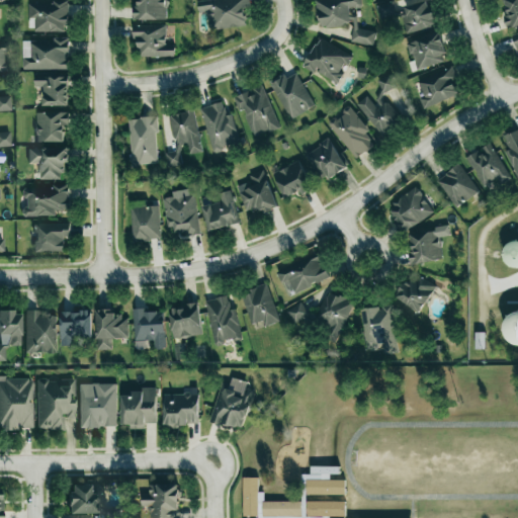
[(165,20),(166,0),(136,0),(136,19),(165,20)]
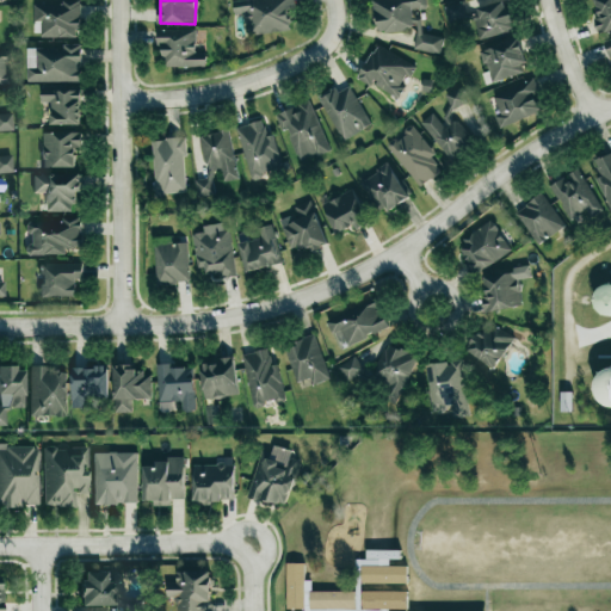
[(239,0),(232,1),(234,14),(245,13),(247,36),(290,31),(289,10),(295,10),(294,0),(239,0)]
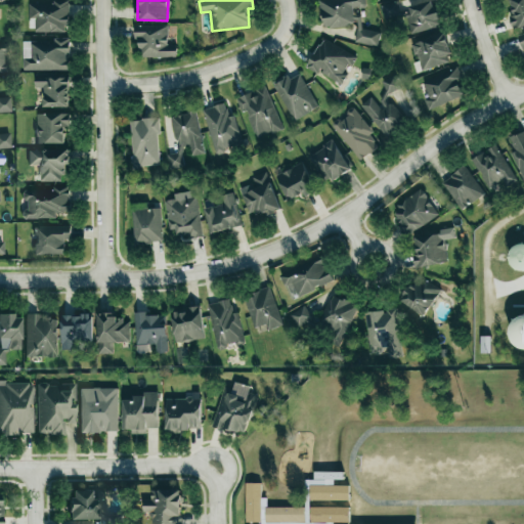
[(324,0),(319,1),(323,27),(332,29),(358,25),(354,42),(377,47),(380,32),(360,29),(358,15),(361,15),(364,0),(324,0)]
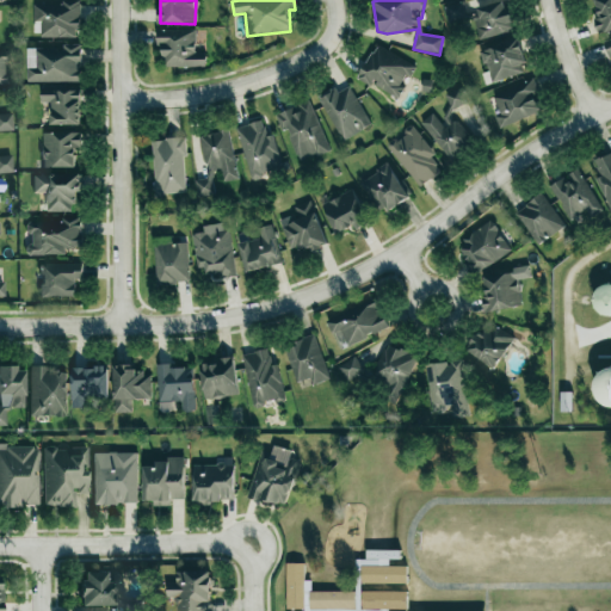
[(480,38),(513,31),(506,0),(467,10),(464,2),(445,6),(449,25),(475,19),(480,38)]
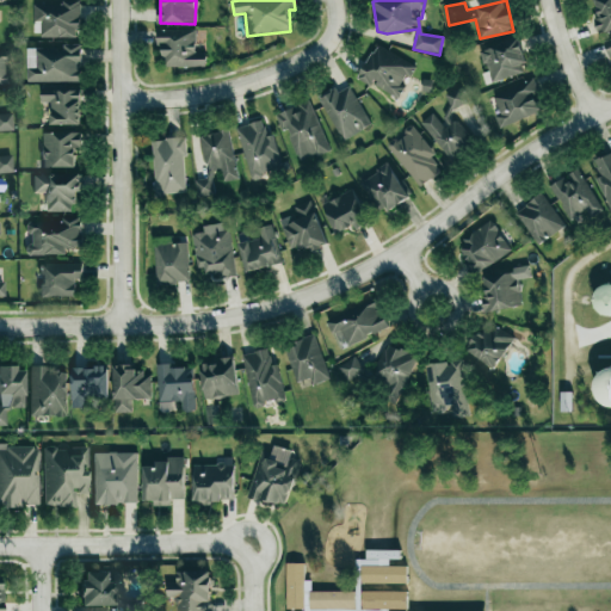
[(610,0),(596,0),(597,34),(610,34),(610,0)]
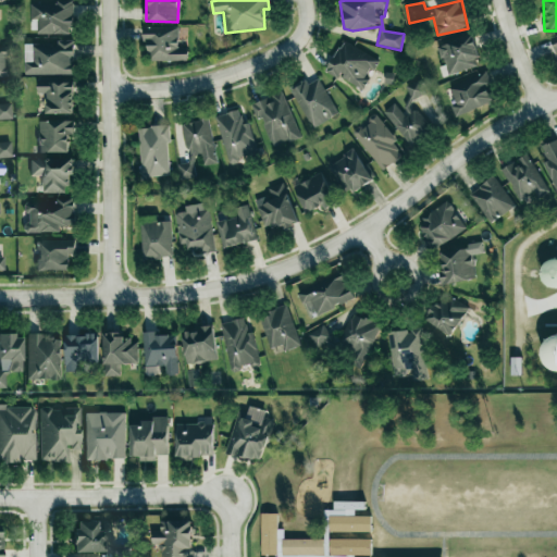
[(73,34),(73,2),(31,3),(32,34),(73,34)]
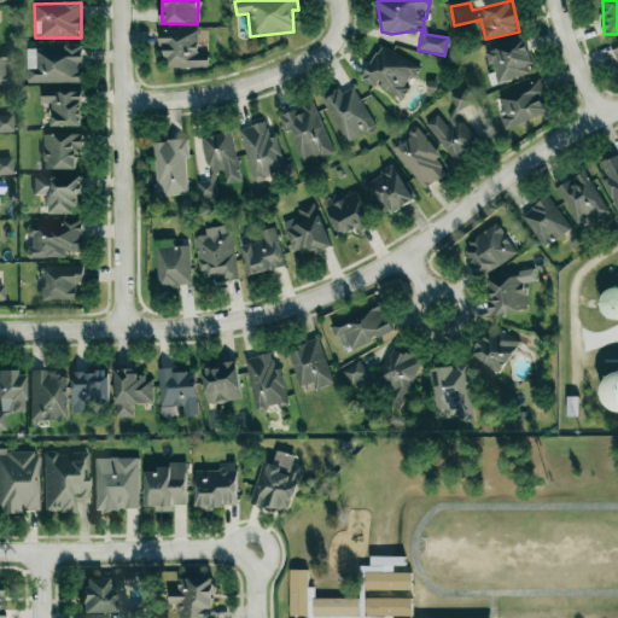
[(162,30),(163,69),(209,68),(208,53),(198,53),(198,29),(162,30)]
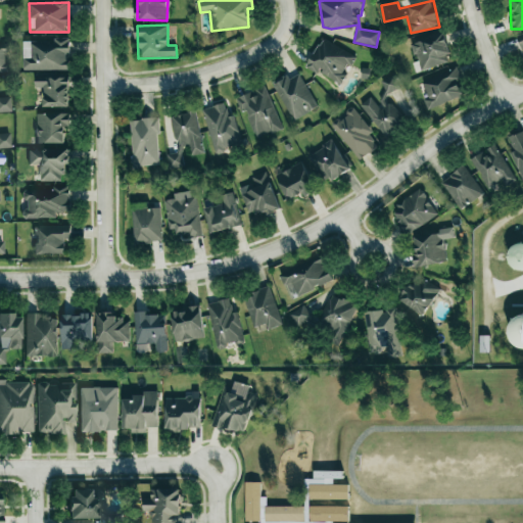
[(421,72),(452,61),(442,33),(411,43),(421,72)]
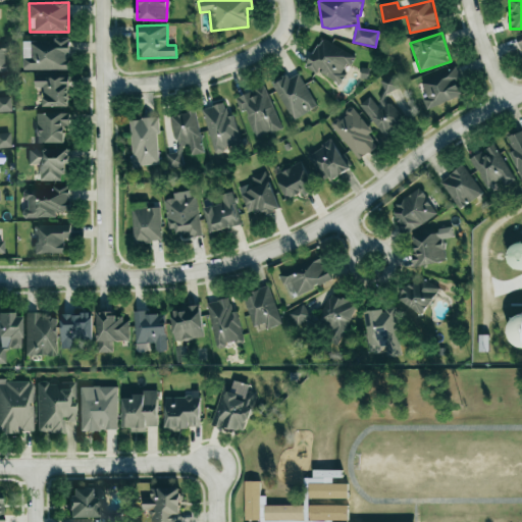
[(69,69),(69,38),(54,38),(54,41),(22,42),(23,70),(69,69)]
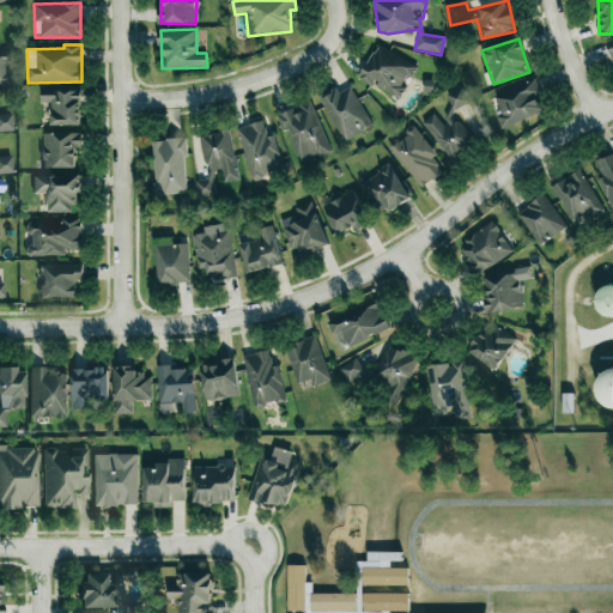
[(416,67),(378,44),(359,76),(399,101),(406,89),(404,86),(416,67)]
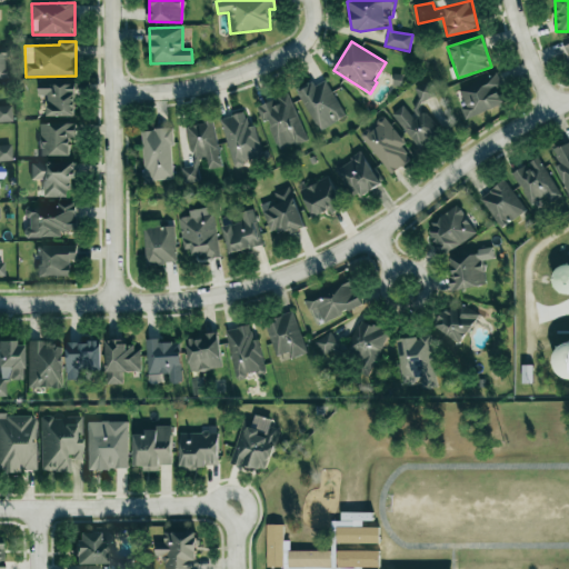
[(458,88),(465,105),(460,107),(466,119),(507,102),(496,73),(458,88)]
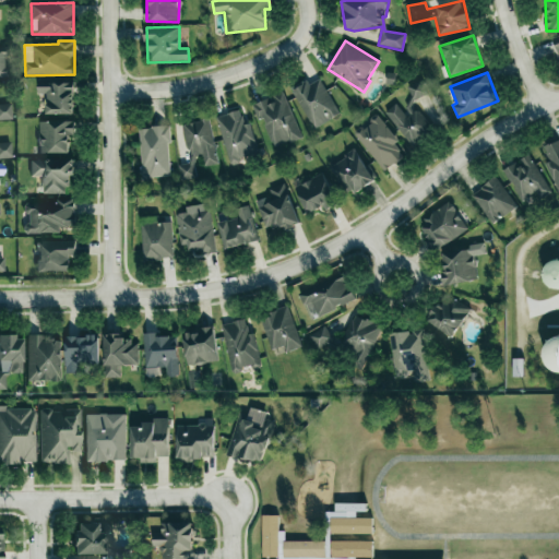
[(314,129),(340,114),(319,79),(310,84),(307,79),(290,90),(314,129)]
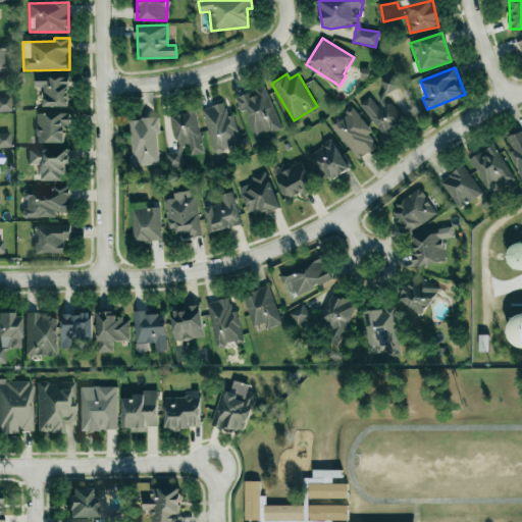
[(43,106),(69,107),(69,76),(36,75),(35,87),(44,88),(43,106)]
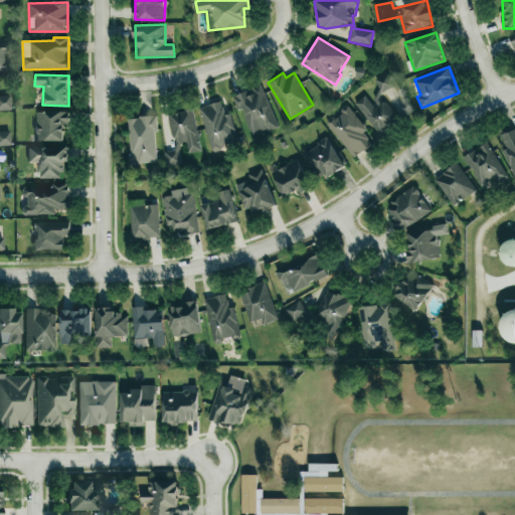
[(392,87),(386,74),(375,79),(381,93),(392,87)]
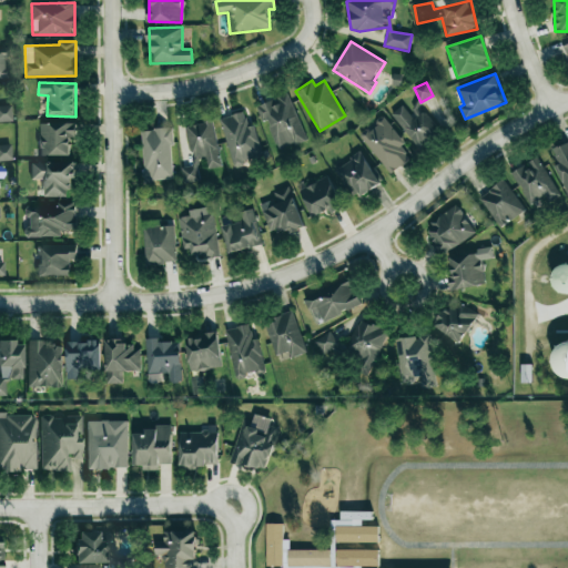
[(288,94),(255,107),(262,122),(266,120),(277,150),(305,140),(288,94)]
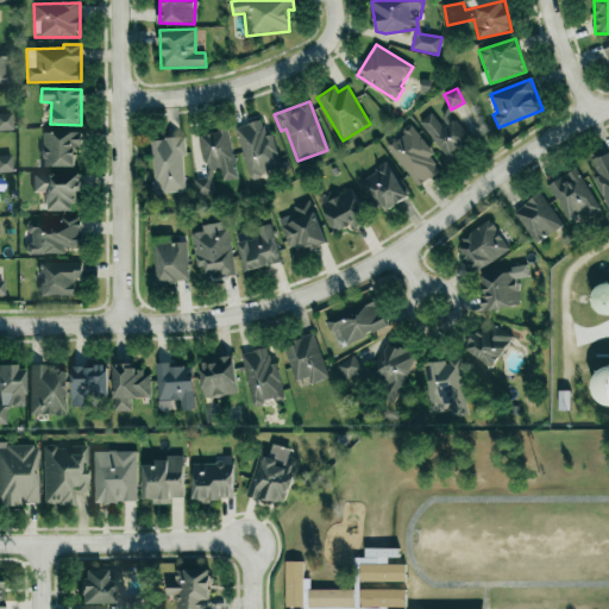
[(0,130),(13,130),(13,112),(0,112),(0,130)]
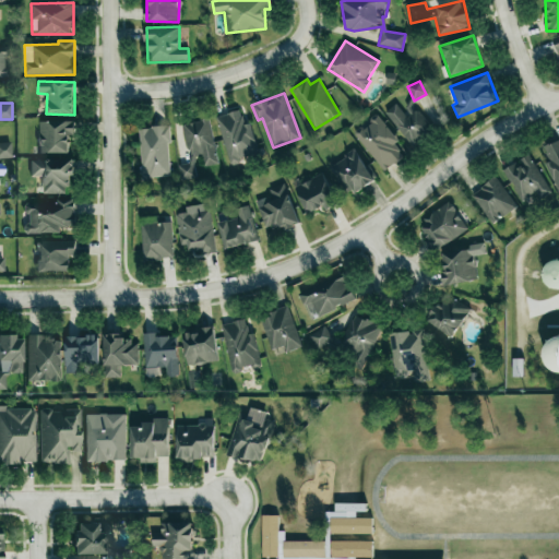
[(418,109),(406,118),(396,104),(385,111),(411,149),(433,133),(418,109)]
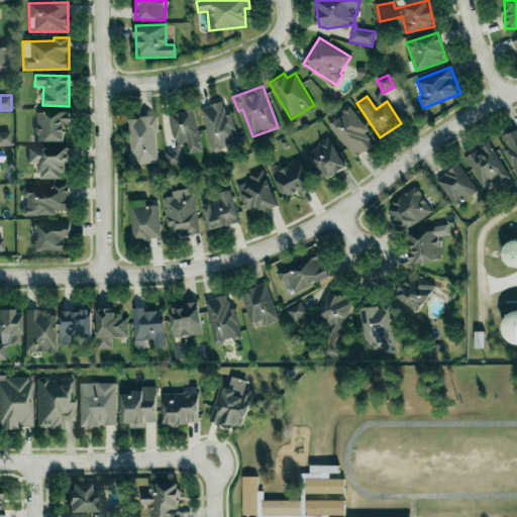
[(238,143),(231,114),(225,115),(222,102),(201,107),(212,153),(223,151),(222,147),(238,143)]
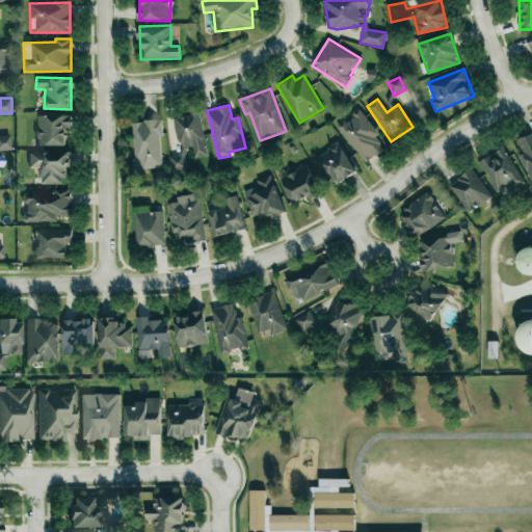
[(368,163),(384,148),(375,138),(380,134),(358,109),(337,129),(368,163)]
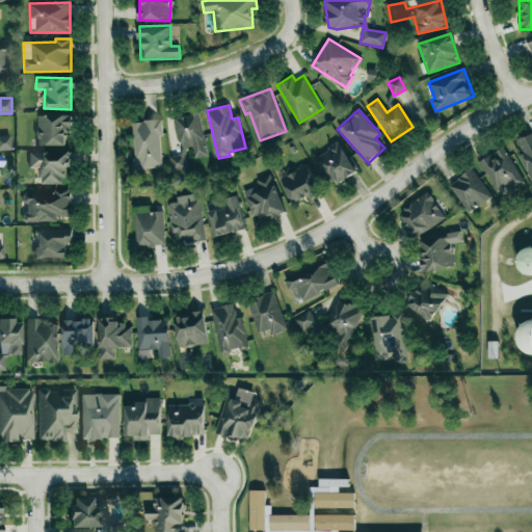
[(207,156),(200,113),(175,118),(181,155),(169,157),(173,173),(188,169),(185,151),(192,149),(193,159),(207,156)]
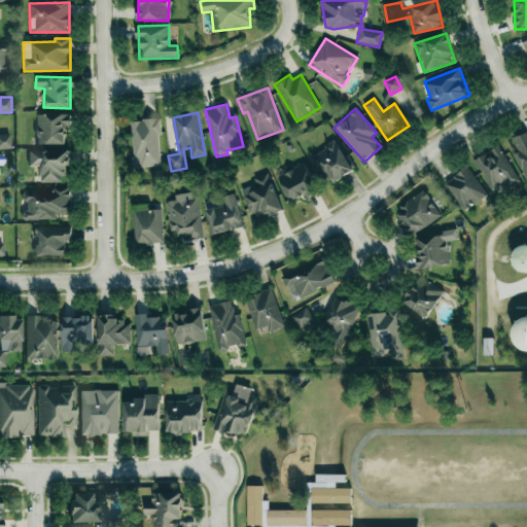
[(66,144),(66,128),(70,127),(70,114),(37,114),(37,144),(66,144)]
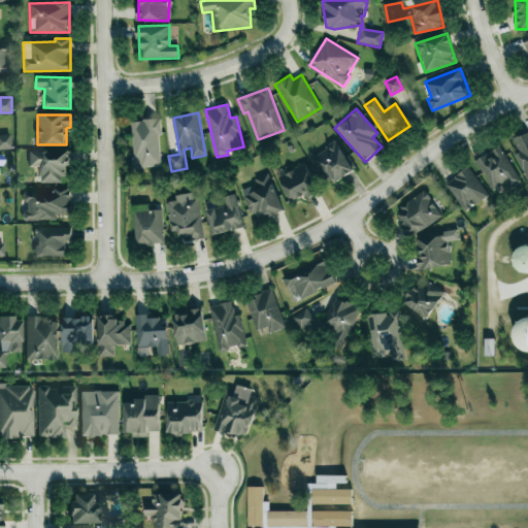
[(161,167),(159,120),(132,121),(134,168),(161,167)]
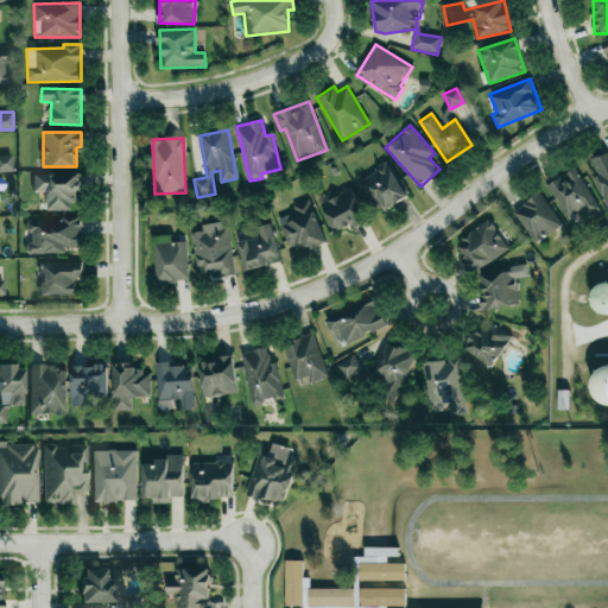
[(0,171),(13,171),(12,154),(0,153),(0,171)]
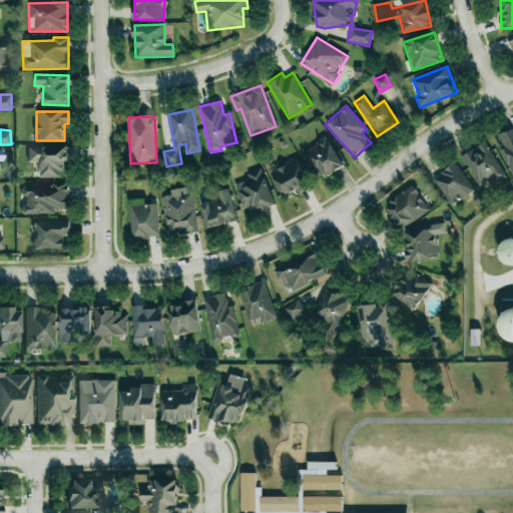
[(320,180),(344,165),(326,137),(303,153),(320,180)]
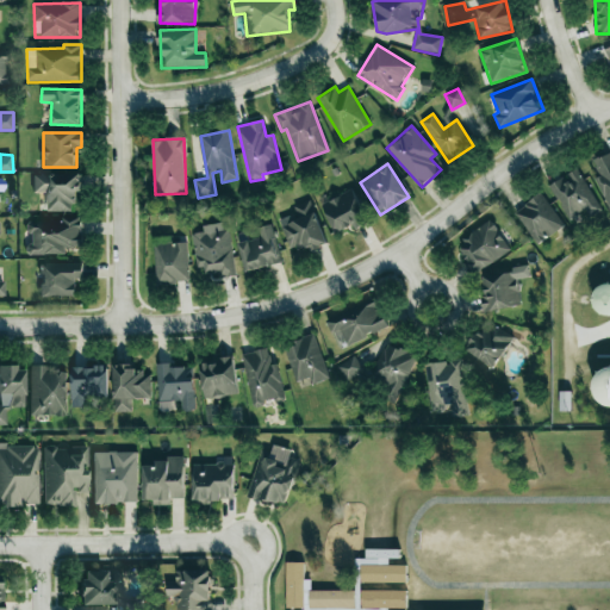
[(573,225),(601,210),(578,169),(551,185),(573,225)]
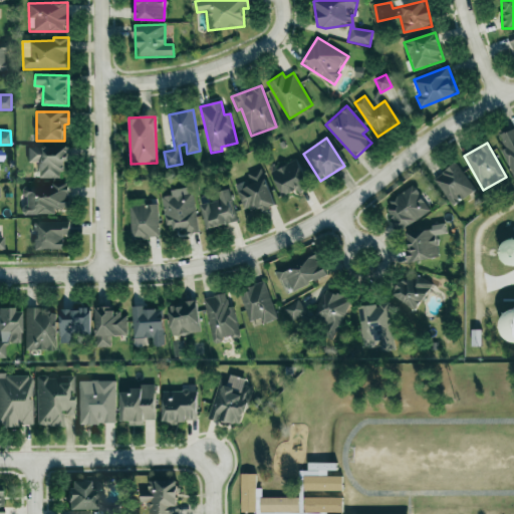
[(39,178),(62,178),(63,162),(68,162),(68,147),(29,146),(28,162),(40,162),(39,178)]
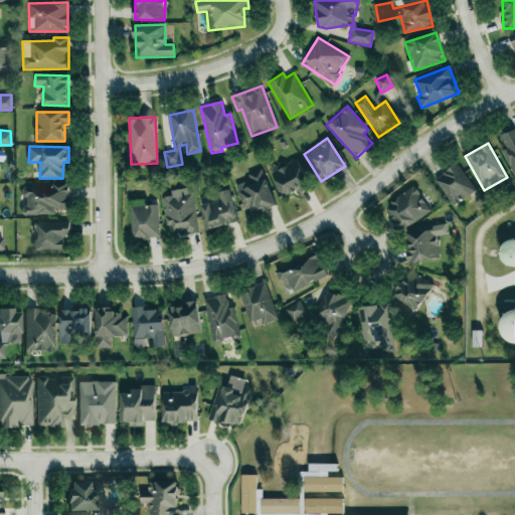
[(283,197),(297,190),(299,194),(311,188),(298,160),(272,172),(283,197)]
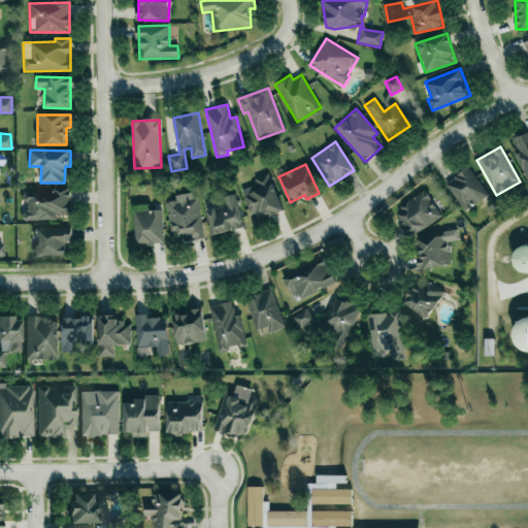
[(465,212),(489,195),(468,167),(444,185),(465,212)]
